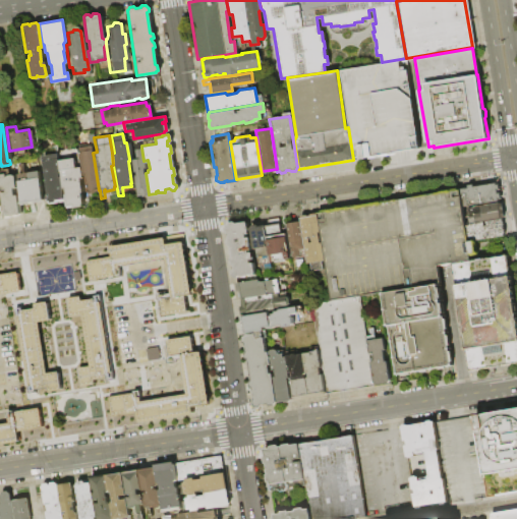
[(134,195),(129,161),(129,159),(133,159),(131,143),(139,142),(139,148),(141,148),(144,161),(146,173),(149,193),(147,193),(148,194),(140,195),(140,194),(134,195)]
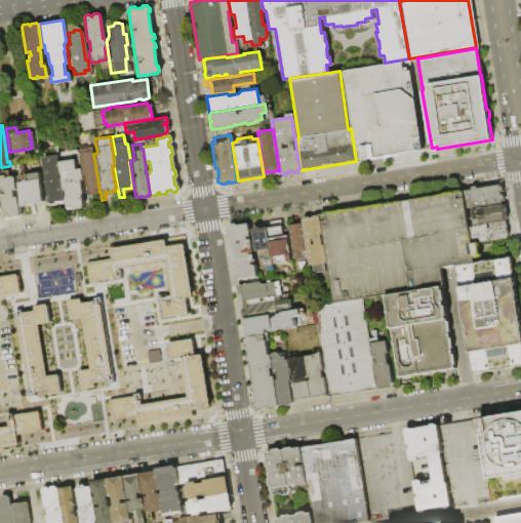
[(99,192),(101,200),(96,200),(95,193),(93,194),(88,194),(85,193),(83,175),(81,176),(79,167),(76,148),(89,146),(91,159),(94,159),(99,192)]
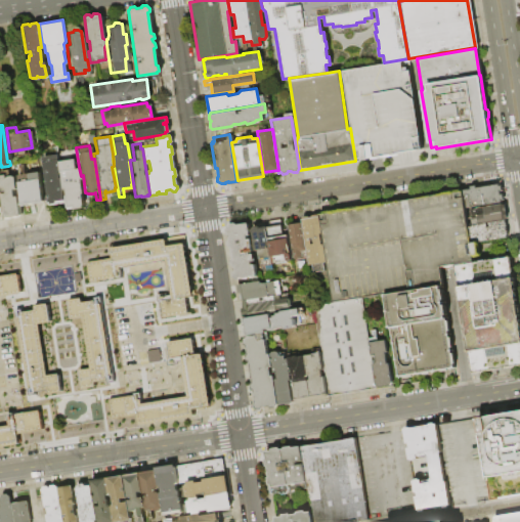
[(61,189),(62,201),(55,202),(55,204),(48,205),(48,203),(47,203),(39,156),(55,154),(56,161),(61,189)]
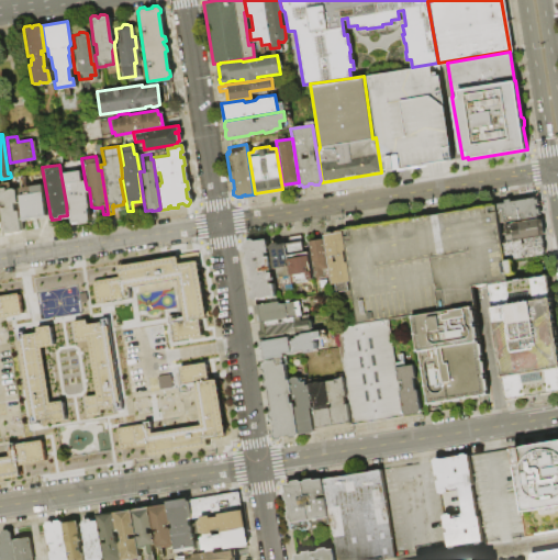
[(87,189),(87,191),(85,191),(87,206),(86,208),(88,220),(87,220),(87,222),(77,224),(77,221),(70,222),(68,209),(69,209),(68,202),(66,203),(60,172),(78,169),(79,180),(85,179),(87,189)]
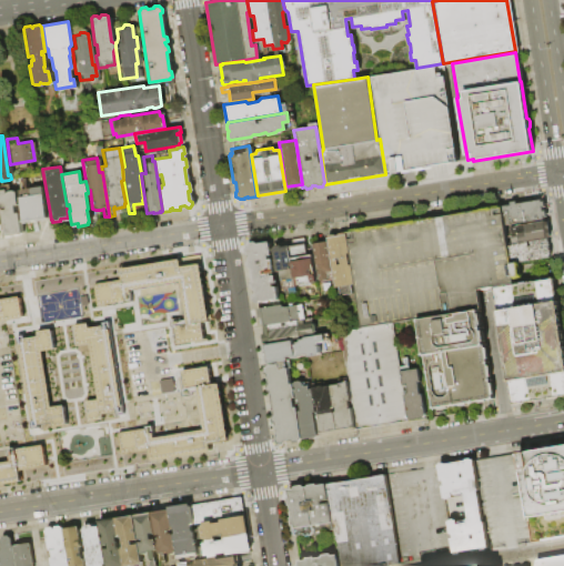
[(39,185),(43,216),(44,216),(46,218),(43,218),(41,220),(36,221),(33,220),(27,221),(26,223),(22,223),(21,221),(19,222),(19,220),(20,220),(17,196),(28,194),(27,188),(39,185)]
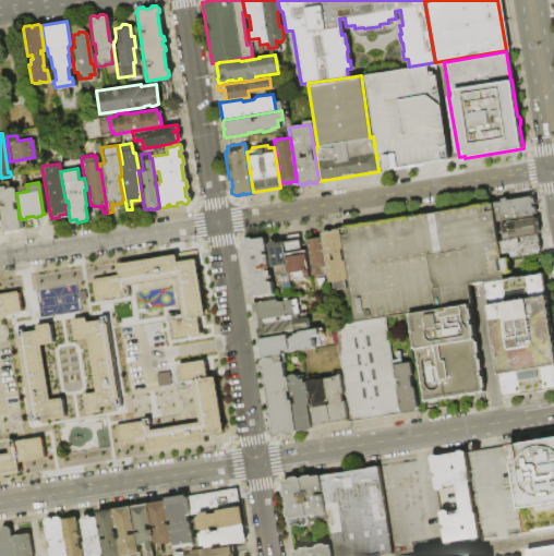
[(20,229),(17,229),(17,231),(13,232),(12,230),(10,230),(9,232),(4,232),(3,231),(2,231),(0,214),(0,205),(3,205),(3,202),(0,203),(0,201),(0,185),(3,185),(3,189),(4,188),(7,186),(10,186),(13,188),(14,201),(11,201),(12,208),(16,208),(20,229)]
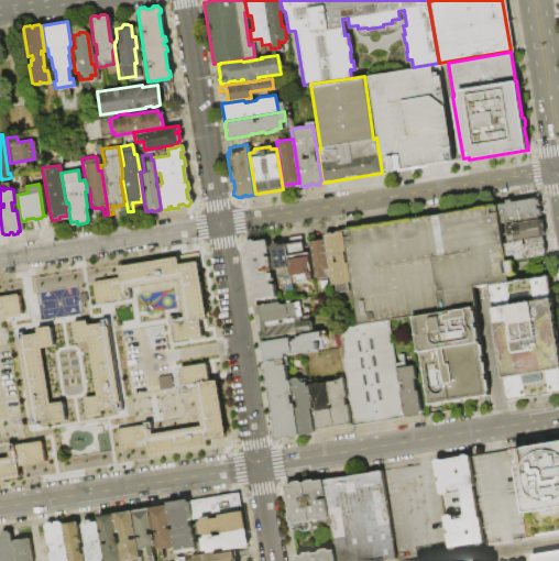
[(537,217),(499,222),(495,204),(503,202),(503,199),(510,198),(510,201),(534,197),(534,199),(537,199),(538,205),(535,205),(536,208),(538,208),(539,213),(537,215),(537,217)]
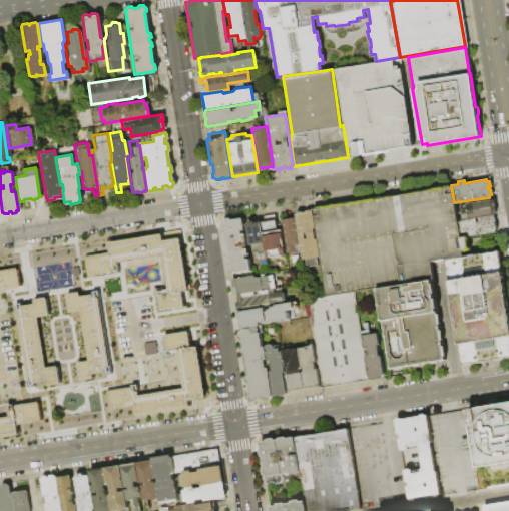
[(462,256),(434,260),(430,261),(432,278),(325,295),(319,256),(312,211),(311,208),(451,186),(459,237),(462,256)]
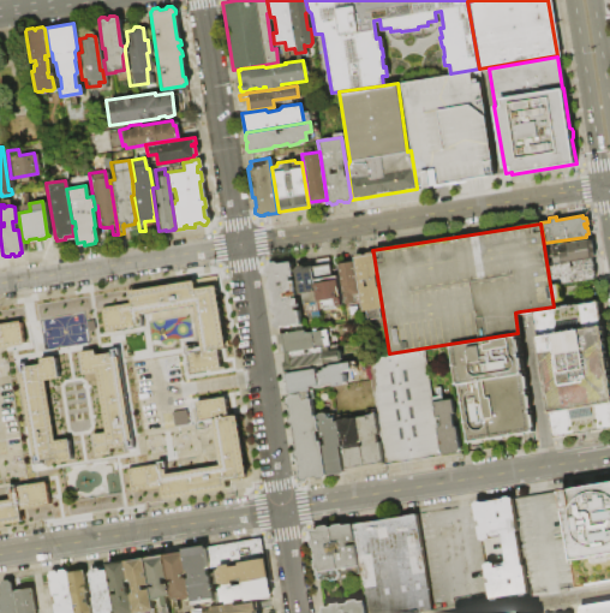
[(551,265),(549,245),(556,244),(556,243),(586,238),(587,239),(590,239),(593,256),(569,260),(569,261),(551,265)]
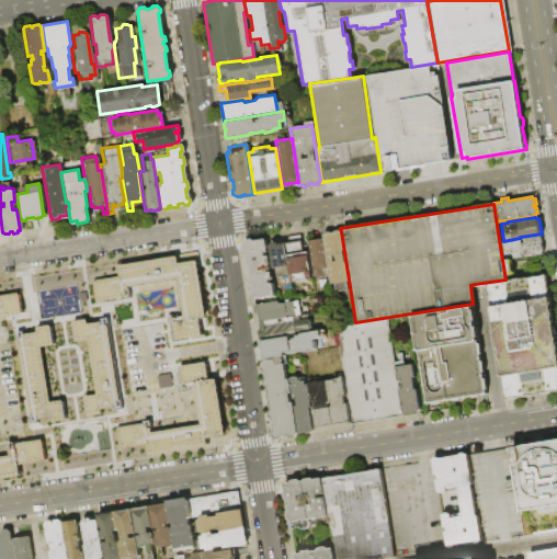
[(326,267),(321,238),(321,235),(322,231),(328,230),(330,232),(331,232),(332,230),(338,229),(340,231),(341,231),(349,280),(329,283),(326,267)]
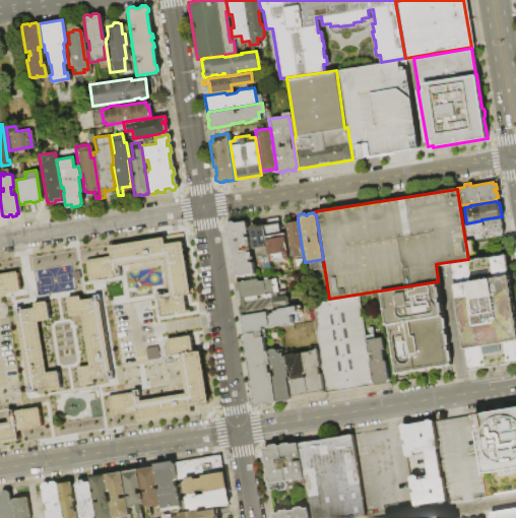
[(463,223),(466,223),(481,220),(499,218),(499,219),(500,220),(501,223),(500,224),(500,228),(502,229),(502,232),(501,233),(502,235),(491,237),(491,234),(481,236),(482,238),(471,240),(465,241),(463,223)]
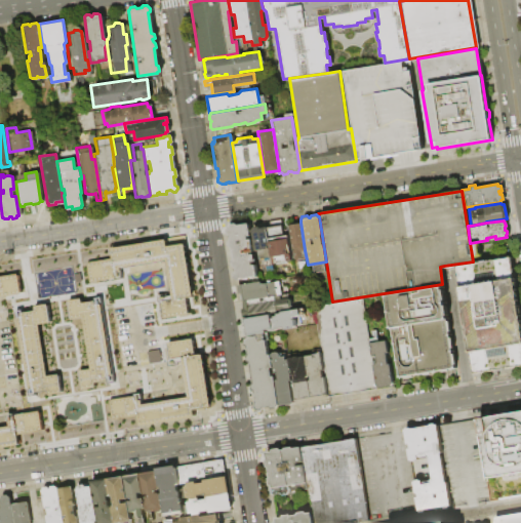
[(251,250),(255,276),(238,278),(238,279),(236,280),(235,278),(233,277),(232,266),(231,266),(230,260),(232,258),(230,247),(228,246),(227,241),(229,239),(228,235),(226,234),(225,230),(227,228),(227,226),(229,226),(230,224),(235,223),(236,225),(247,223),(248,230),(251,250)]
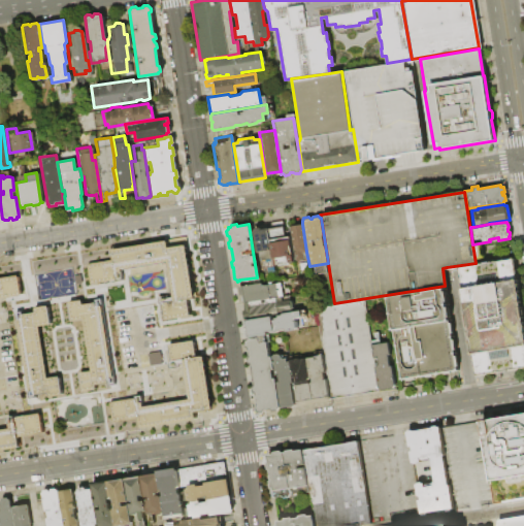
[(289,226),(302,224),(306,252),(302,253),(303,258),(294,260),(289,226)]
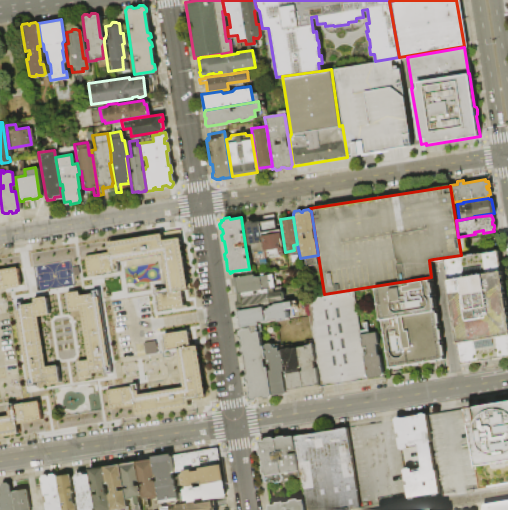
[(272,219),(274,229),(279,229),(283,254),(279,254),(279,255),(267,257),(267,256),(261,221),(272,219)]
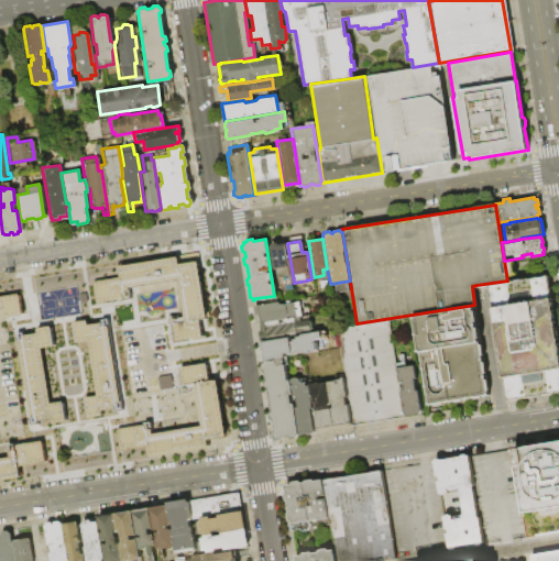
[(287,243),(294,282),(291,283),(292,284),(291,284),(292,288),(284,290),(284,285),(278,286),(275,268),(270,268),(266,246),(270,245),(271,243),(275,242),(278,244),(287,243)]
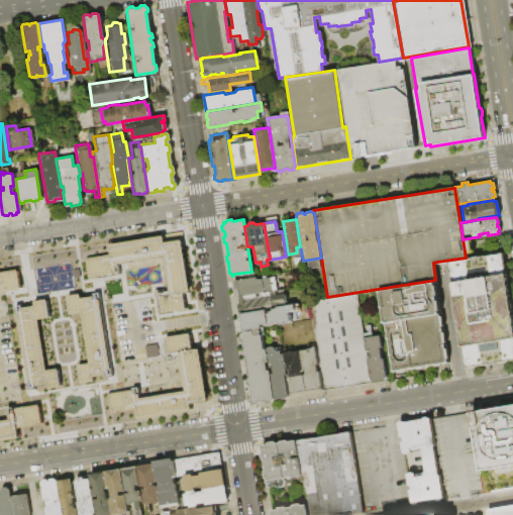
[(106,244),(161,235),(162,242),(180,239),(188,291),(181,292),(168,294),(162,256),(117,264),(117,268),(111,269),(112,275),(87,279),(84,259),(108,254),(106,244)]
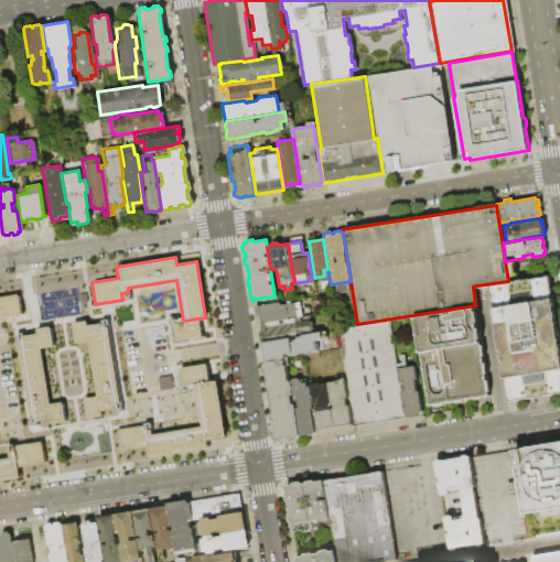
[(505,261),(512,260),(514,273),(507,274),(505,261)]
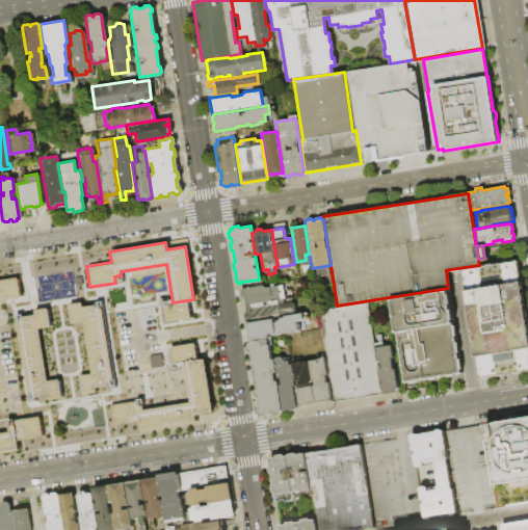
[(527,369),(477,378),(464,290),(460,268),(516,260),(519,282),(520,281),(527,335),(527,369)]
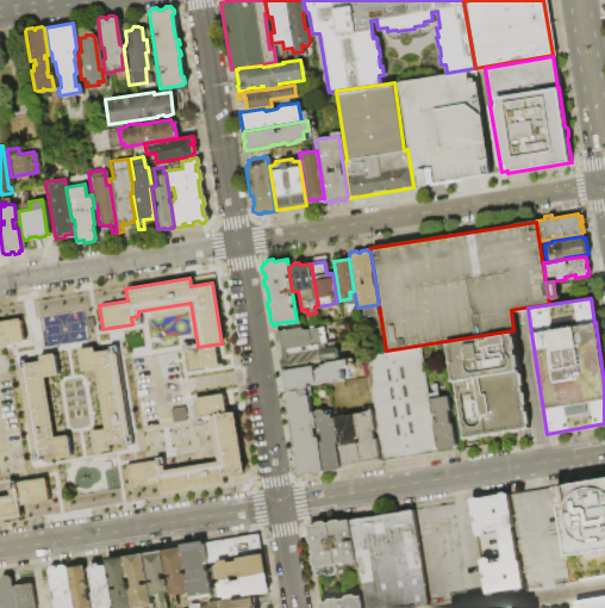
[(0,321),(19,318),(22,341),(0,343),(0,321)]
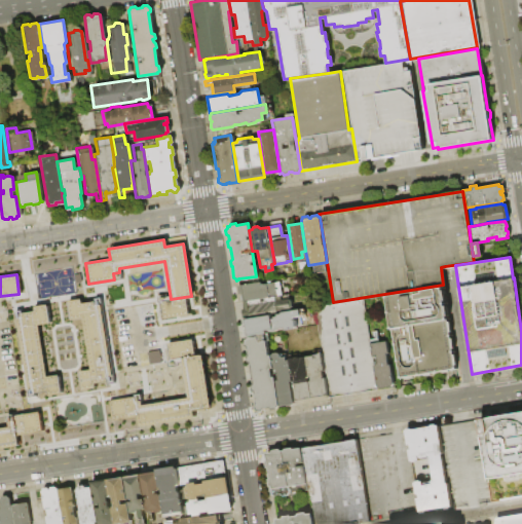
[(236,285),(259,282),(260,284),(278,281),(280,287),(288,285),(289,293),(280,295),(241,301),(241,300),(240,299),(239,295),(240,294),(240,293),(238,293),(236,285)]
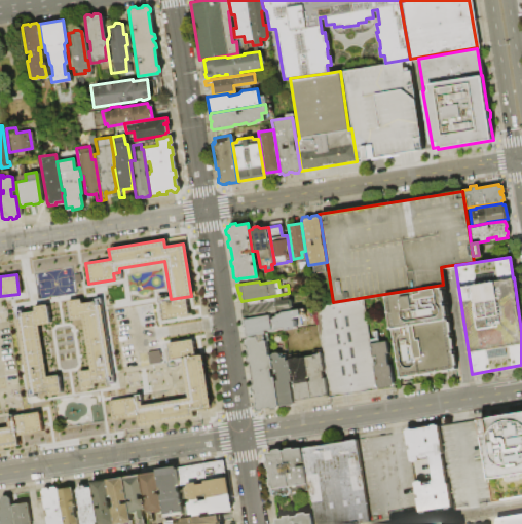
[(399,377),(385,295),(441,287),(441,290),(443,290),(445,300),(443,301),(444,305),(446,305),(447,315),(445,315),(446,322),(448,321),(450,331),(448,332),(449,338),(451,337),(452,348),(450,348),(451,354),(453,353),(455,365),(453,365),(454,369),(448,369),(448,371),(441,372),(441,371),(430,372),(430,374),(423,375),(422,373),(412,375),(412,377),(405,378),(405,376),(399,377)]
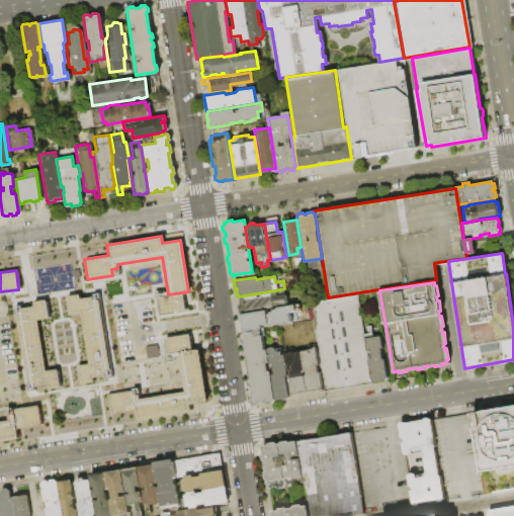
[(238,296),(275,290),(276,295),(283,294),(285,295),(286,301),(284,303),(271,305),(271,308),(240,313),(238,313),(237,304),(239,304),(238,296)]
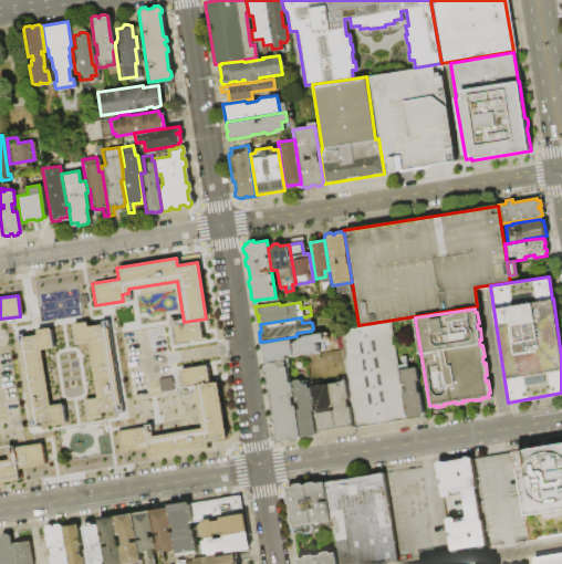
[(106,320),(122,411),(114,413),(114,410),(101,413),(101,416),(87,419),(84,399),(96,397),(86,342),(75,344),(72,323),(85,321),(86,327),(101,325),(100,321),(106,320)]
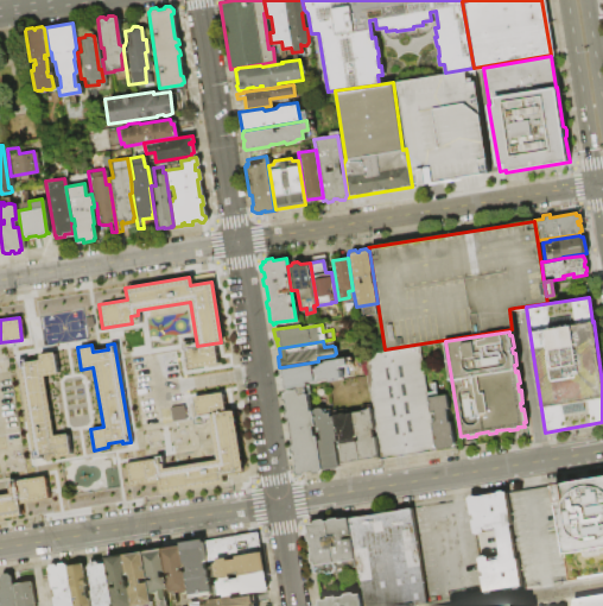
[(197,346),(213,343),(216,364),(186,368),(183,349),(197,346)]
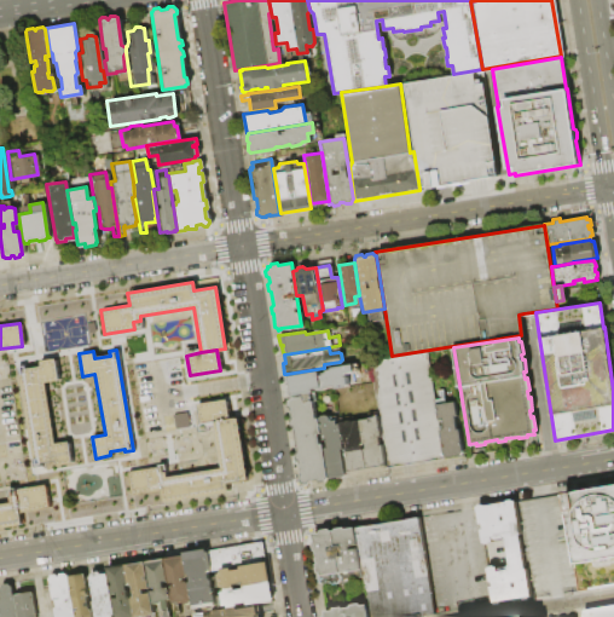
[(368,361),(424,352),(433,404),(436,420),(438,430),(441,454),(442,457),(384,467),(381,444),(380,437),(376,415),(368,361)]
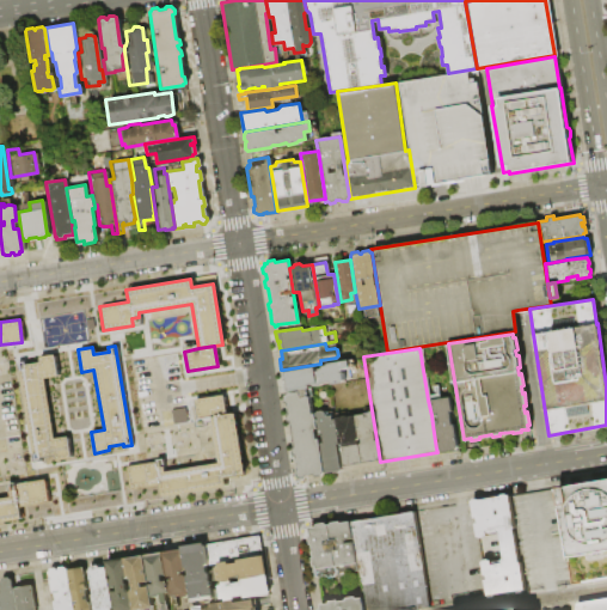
[(30,462),(16,361),(23,360),(23,365),(38,363),(38,357),(53,354),(56,376),(43,378),(51,439),(66,437),(68,457),(54,459),(54,455),(38,457),(38,461),(30,462)]
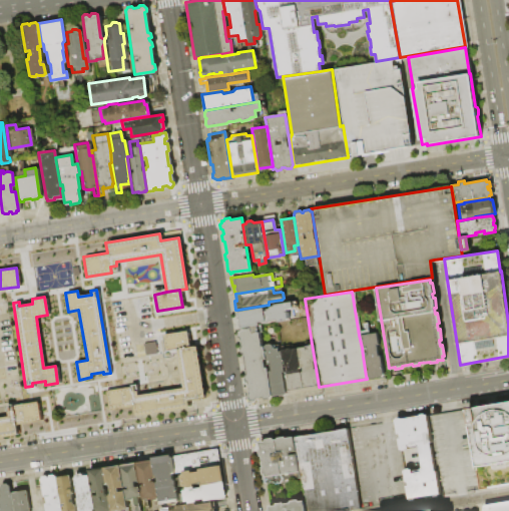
[(237,310),(269,305),(270,307),(274,306),(273,305),(291,302),(292,308),(286,309),(284,311),(287,313),(287,318),(285,321),(277,322),(277,319),(269,321),(268,323),(263,323),(261,321),(258,322),(259,325),(256,325),(248,326),(239,328),(238,323),(238,324),(236,315),(238,315),(237,310)]
